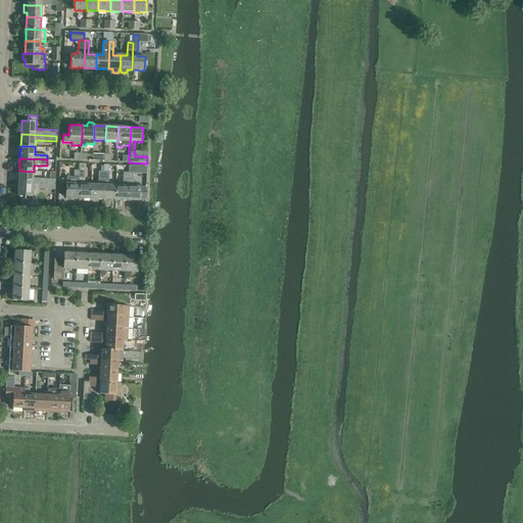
[(19,171),(18,182),(54,184),(55,180),(54,180),(50,180),(34,179),(34,172),(19,171)]
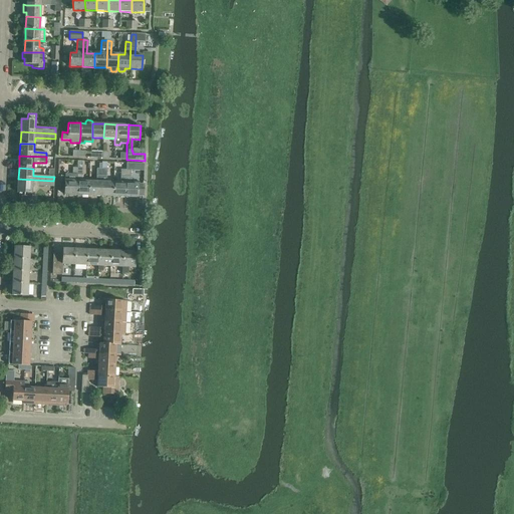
[(78,181),(78,183),(77,195),(89,195),(90,181),(82,181),(82,175),(82,169),(78,169),(78,174),(78,175),(78,181)]
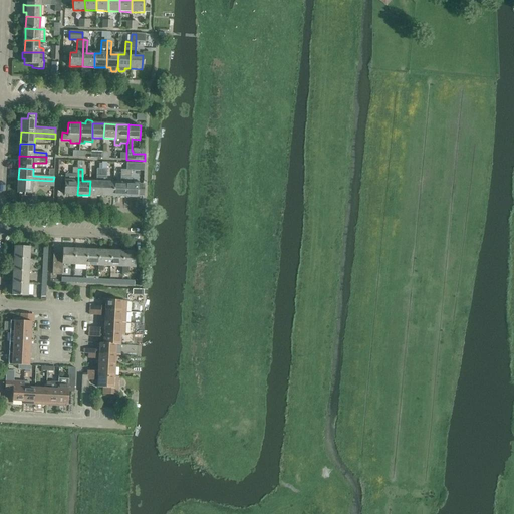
[(90,181),(89,195),(101,196),(102,169),(96,169),(95,182),(90,181)]
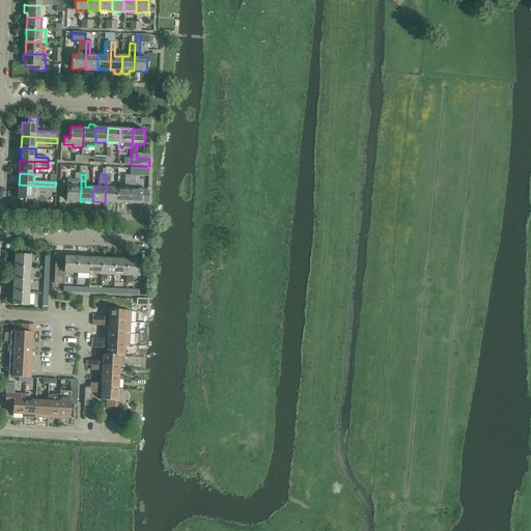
[(106,174),(105,202),(117,202),(118,189),(110,188),(110,175),(106,174)]
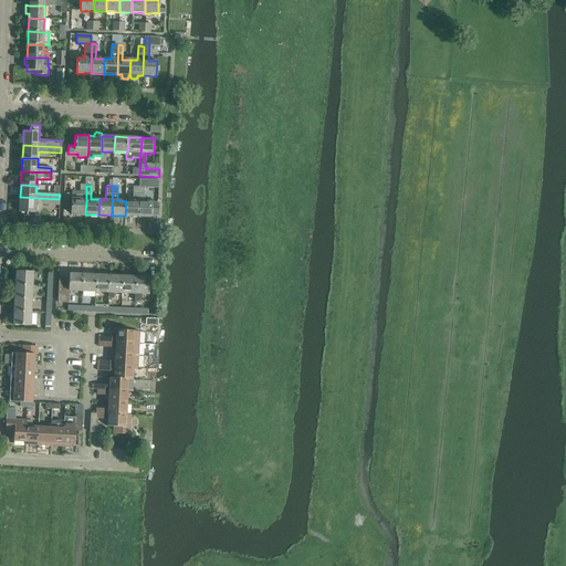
[(125,216),(138,217),(139,188),(133,187),(133,195),(133,201),(126,201),(125,216)]
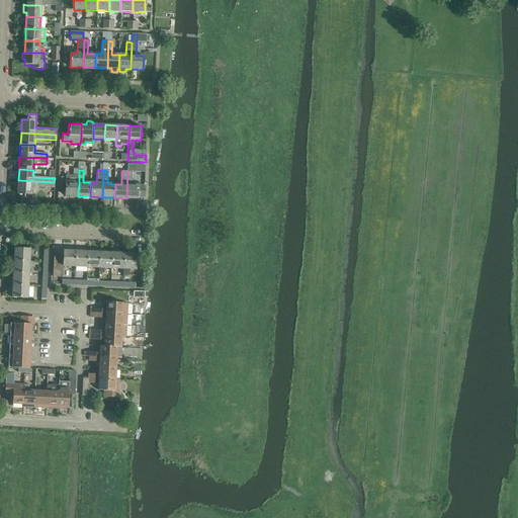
[(132,179),(132,172),(127,172),(126,198),(138,199),(138,197),(144,197),(144,193),(145,185),(139,185),(132,184),(132,179)]
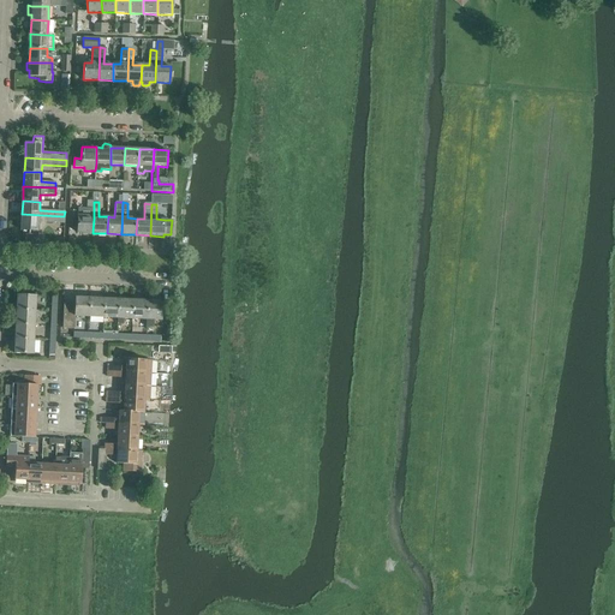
[(46,224),(57,224),(64,224),(64,216),(22,214),(22,230),(40,231),(46,225),(46,224)]
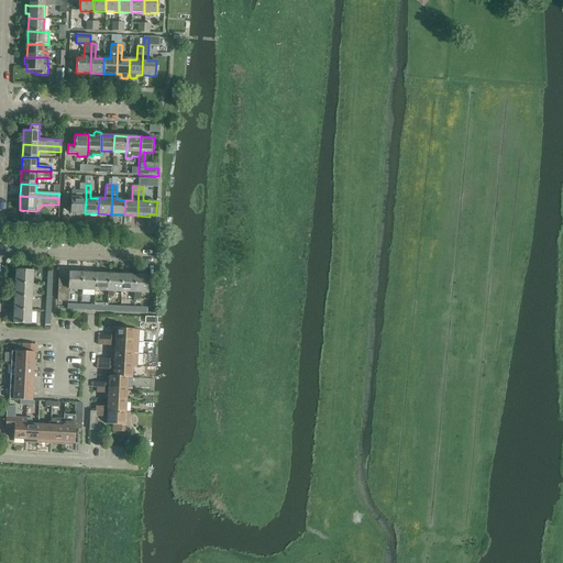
[(85,213),(86,200),(86,198),(72,197),(72,212),(85,213)]
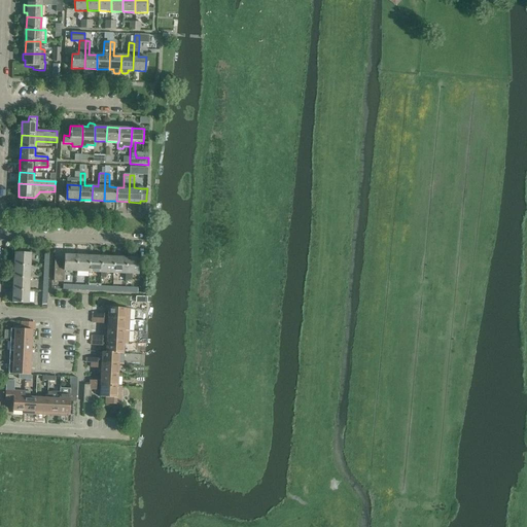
[(36,210),(37,202),(22,202),(22,209),(36,210)]
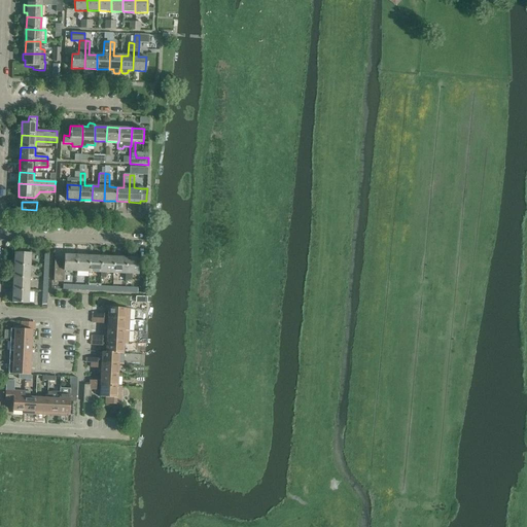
[(14,265),(30,266),(31,253),(15,252),(14,265)]
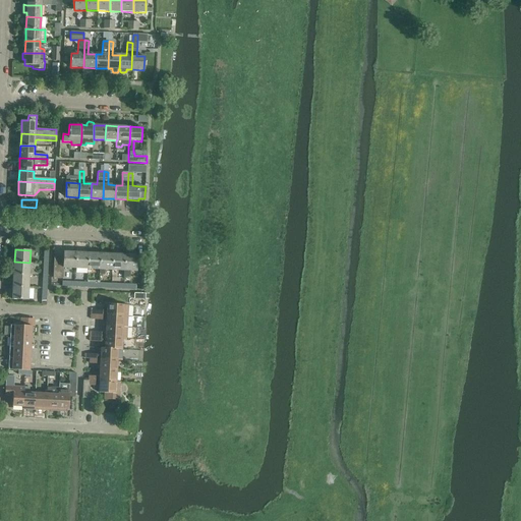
[(63,268),(75,269),(76,252),(63,251),(63,256),(55,256),(54,277),(63,278),(63,268)]
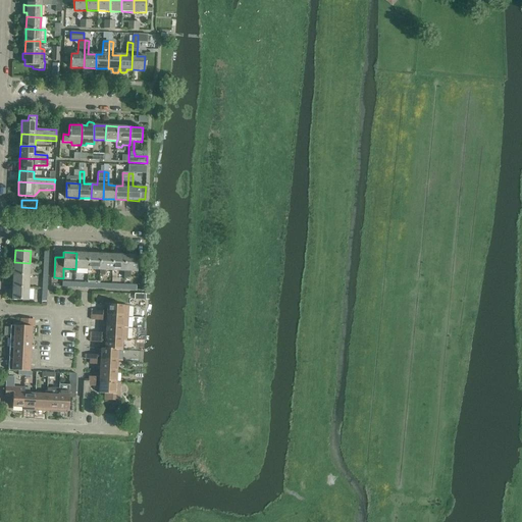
[(89,253),(76,253),(75,269),(88,269),(89,253)]
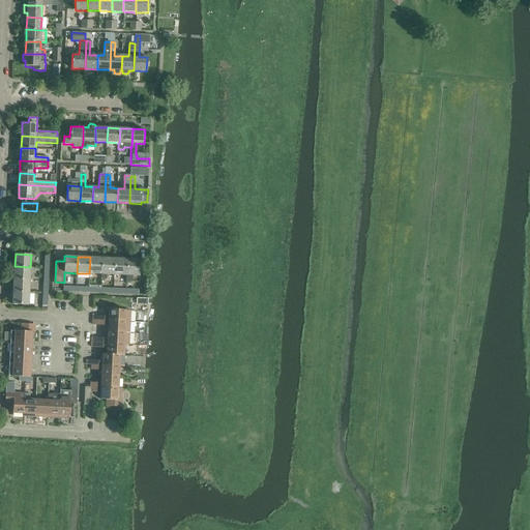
[(101,274),(102,258),(90,257),(89,273),(101,274)]
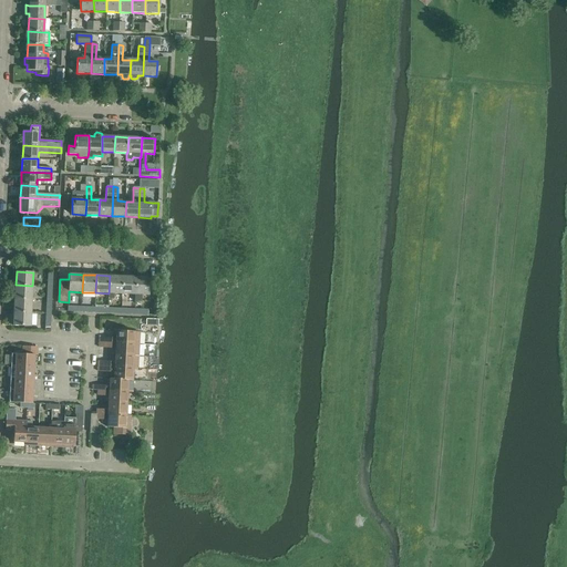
[(114,294),(122,295),(123,277),(110,276),(109,294),(109,298),(114,299),(114,294)]
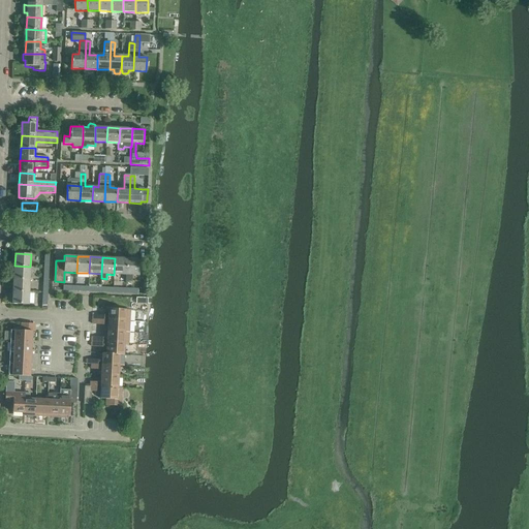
[(126,275),(127,258),(115,258),(114,275),(126,275)]
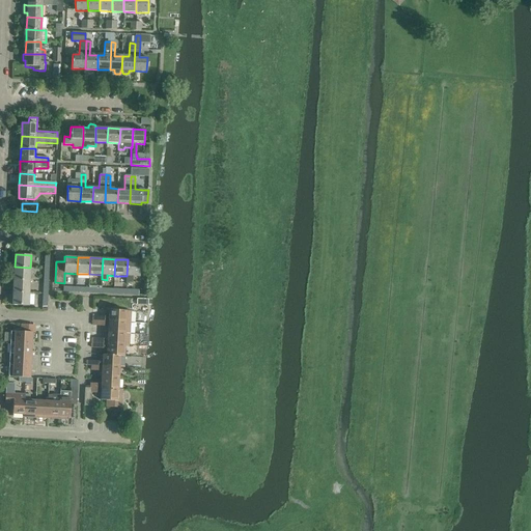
[(139,277),(140,269),(140,260),(128,259),(127,276),(127,280),(131,280),(132,276),(139,277)]
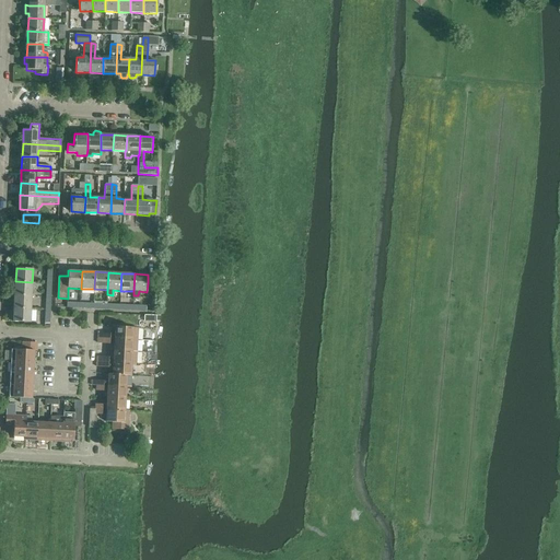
[(14,294),(31,295),(32,282),(15,281),(14,294)]
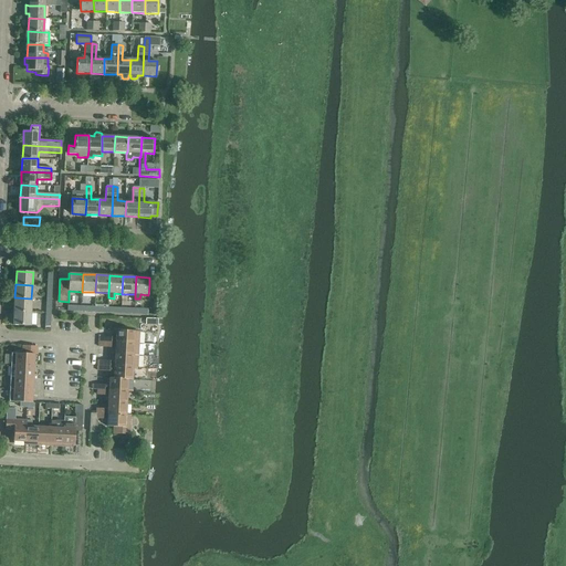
[(13,311),(31,312),(31,299),(14,297),(13,311)]
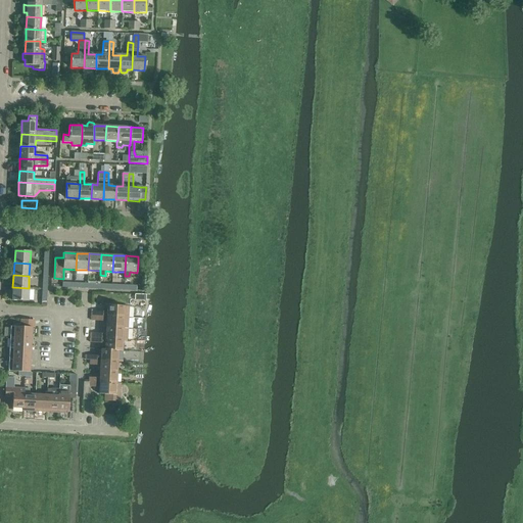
[(28,300),(29,288),(12,287),(12,299),(28,300)]
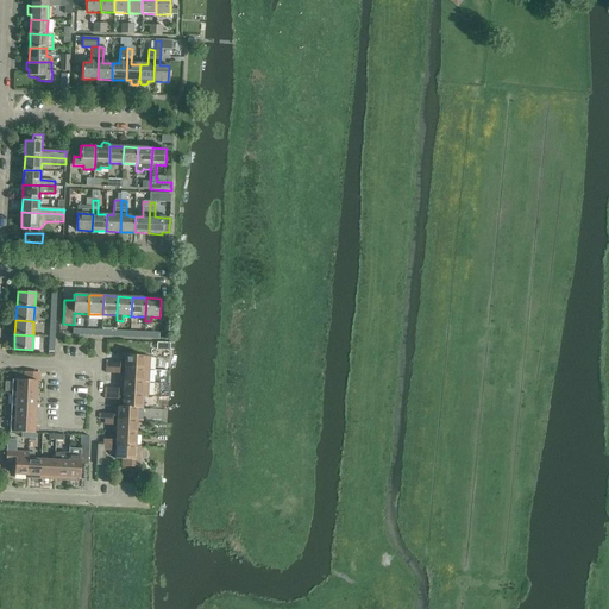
[(149,370),(150,357),(125,355),(125,363),(107,362),(106,368),(149,370)]
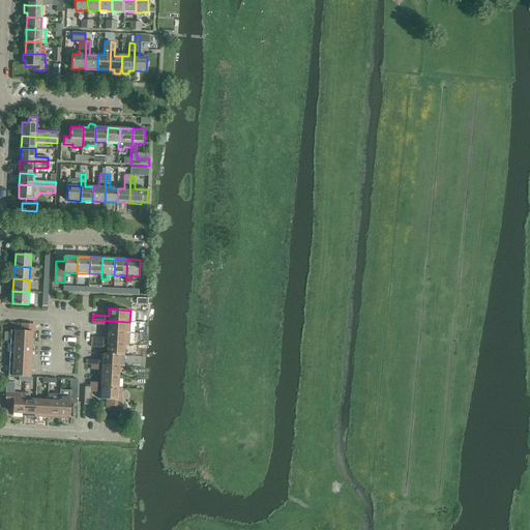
[(128,333),(129,322),(92,320),(92,324),(108,325),(108,332),(128,333)]
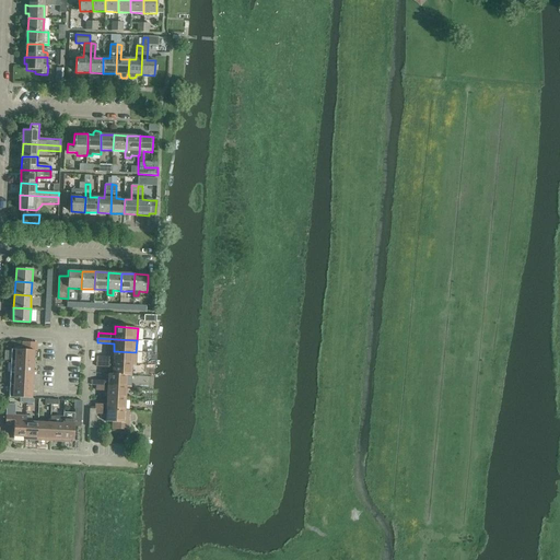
[(9,397),(21,398),(26,398),(32,398),(34,351),(37,351),(37,343),(23,342),(22,350),(12,349),(9,397)]
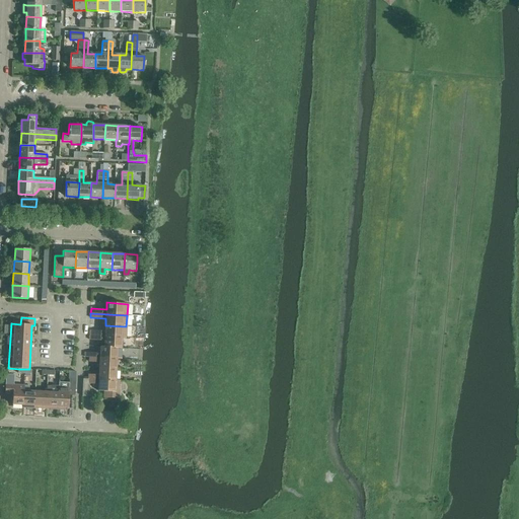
[(126,338),(126,326),(105,325),(104,331),(89,330),(89,336),(122,338),(126,338)]
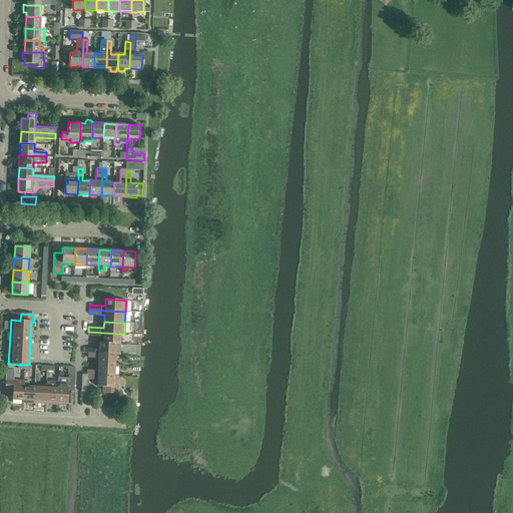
[(99,343),(119,344),(120,334),(88,332),(88,336),(103,337),(103,343),(99,343)]
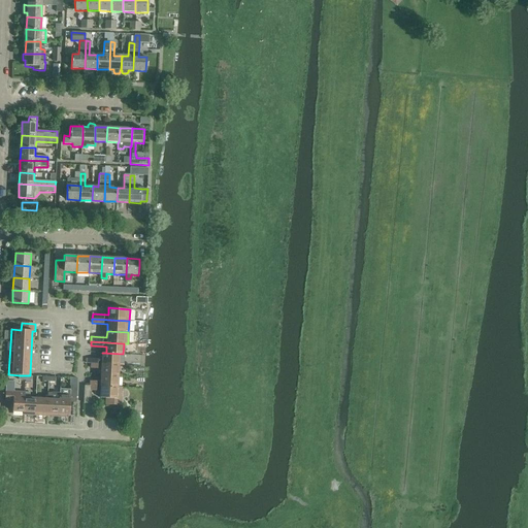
[(123,355),(123,354),(102,353),(102,360),(87,359),(87,363),(90,364),(119,365),(120,355),(123,355)]
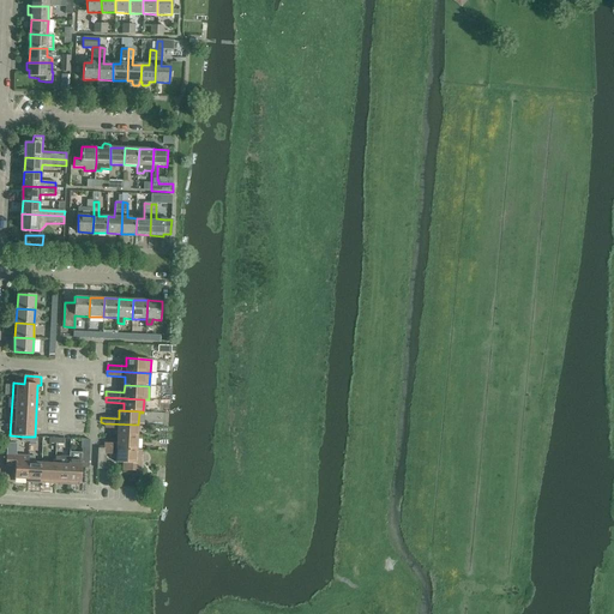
[(137,438),(138,425),(104,423),(104,428),(118,429),(118,437),(137,438)]
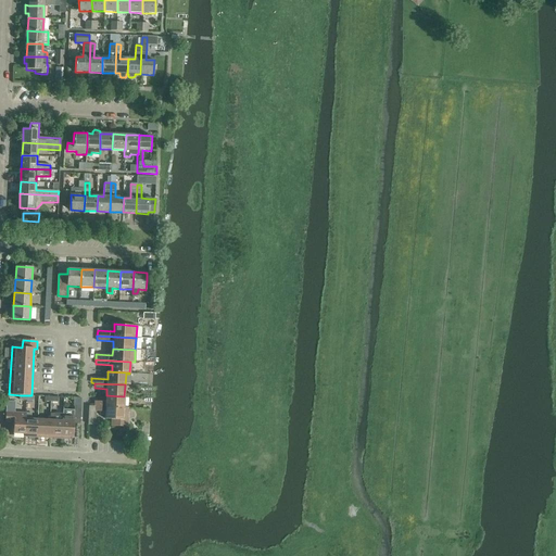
[(106,395),(106,402),(93,402),(93,404),(93,406),(128,408),(128,407),(124,407),(124,396),(106,395)]
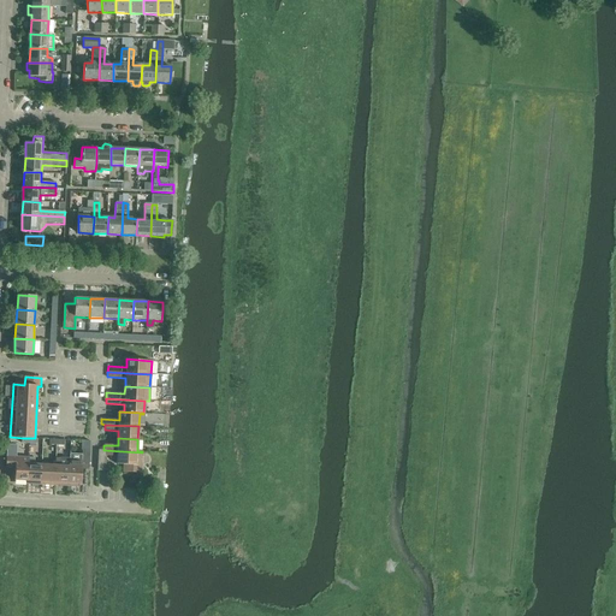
[(16,463),(15,480),(27,480),(28,457),(16,457),(16,444),(7,444),(6,462),(16,463)]
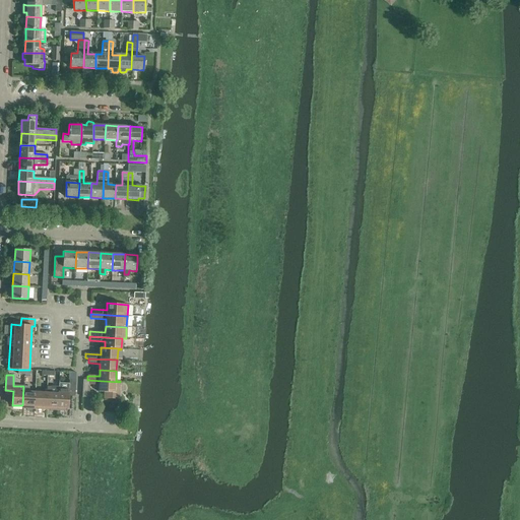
[(69,380),(69,384),(59,383),(59,387),(57,410),(65,410),(65,408),(68,408),(69,394),(75,394),(75,381),(69,380)]
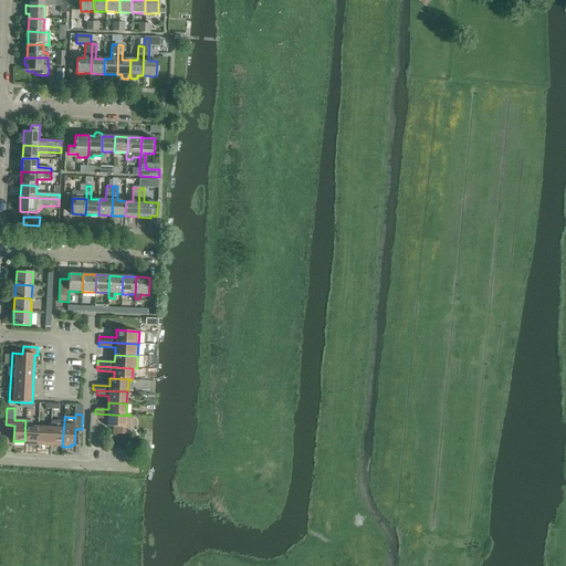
[(129,435),(130,416),(95,413),(91,413),(90,432),(97,433),(98,419),(107,419),(107,427),(114,427),(113,433),(129,435)]
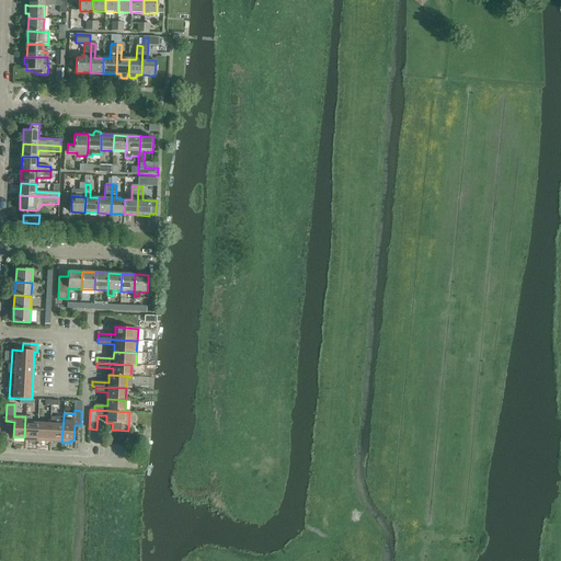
[(25,416),(24,437),(29,438),(29,441),(37,442),(37,423),(31,423),(32,416),(25,416)]
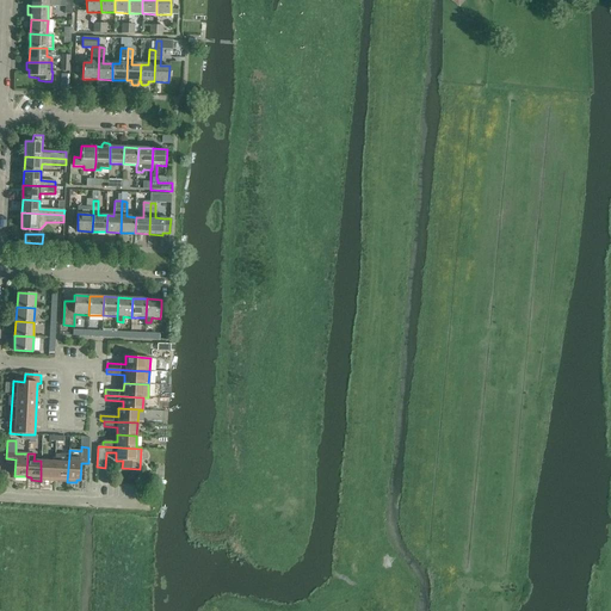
[(55,455),(55,462),(54,481),(67,482),(69,455),(60,455),(59,455),(55,455)]
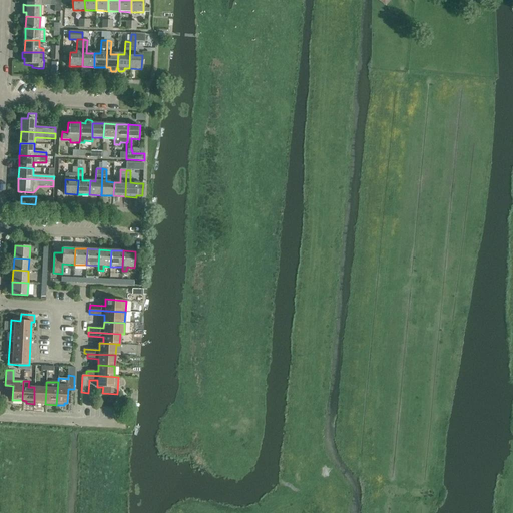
[(34,387),(34,404),(45,404),(46,388),(34,387)]
